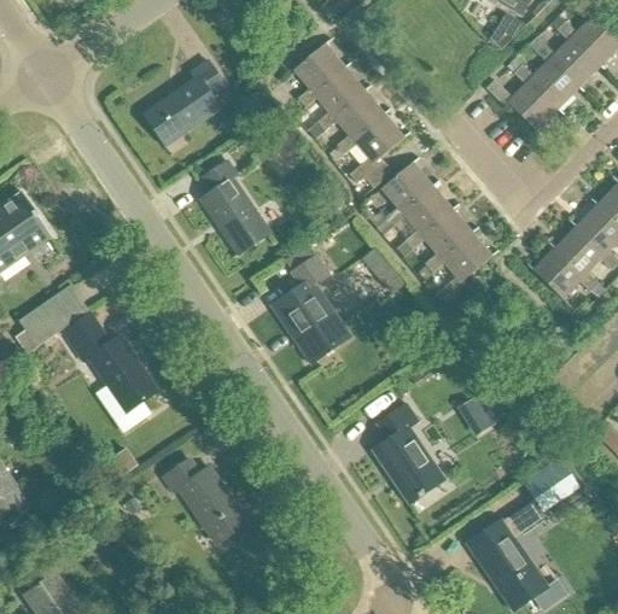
[(324,4),(320,7),(330,18),(338,10),(328,0),(324,4)]
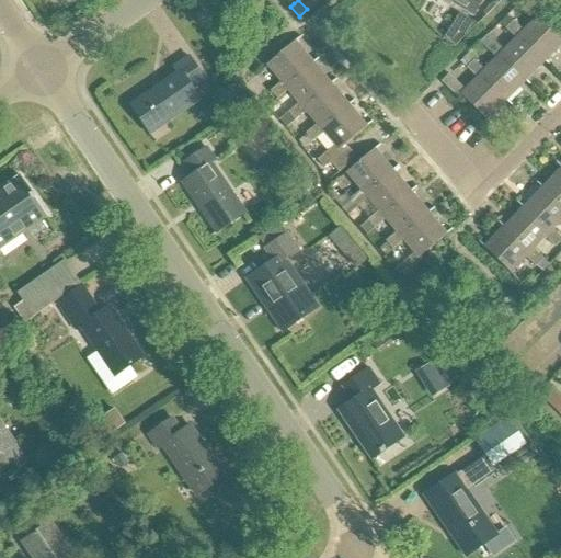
[(443,0),(448,3),(450,0),(473,13),(480,0),(443,0)]
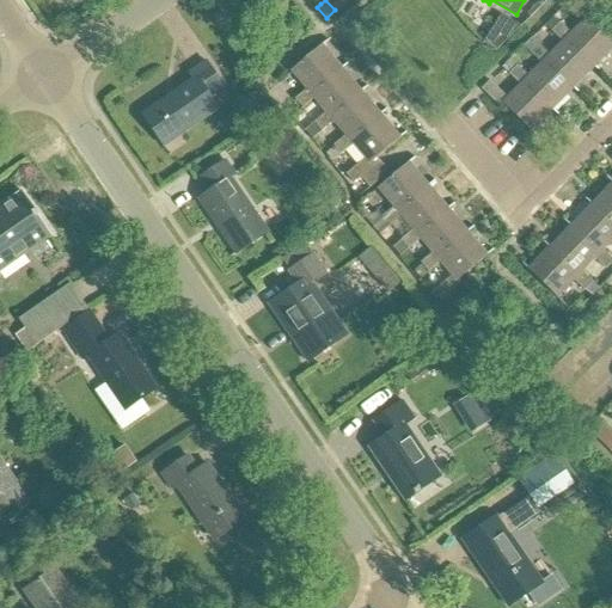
[(491,28),(508,37),(520,25),(501,13),(491,28)]
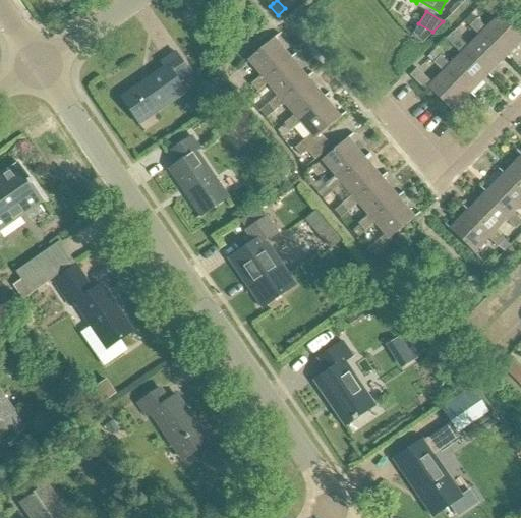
[(476,17),(472,21),(507,54),(520,39),(520,32),(500,11),(485,26),(476,17)]
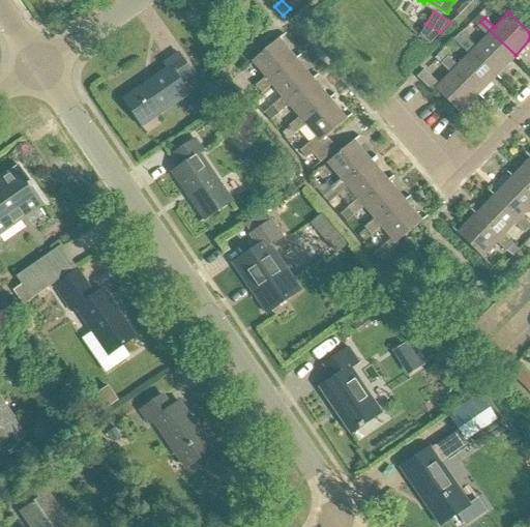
[(480,22),(484,18),(479,12),(475,16),(472,20),(477,25),(480,22)]
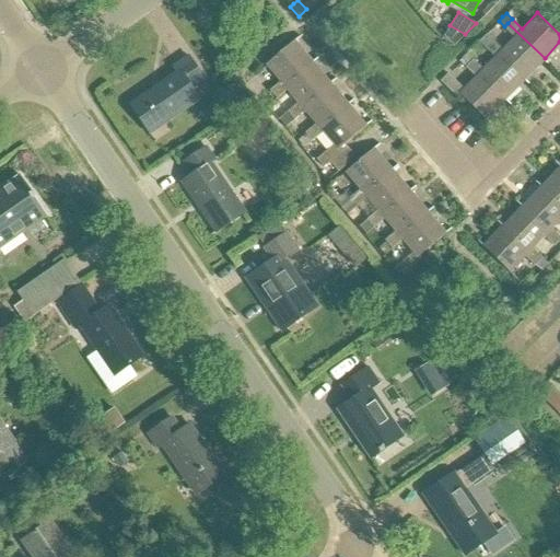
[(492,38),(489,43),(525,78),(545,58),(508,23),(504,26),(514,36),(502,48),(492,38)]
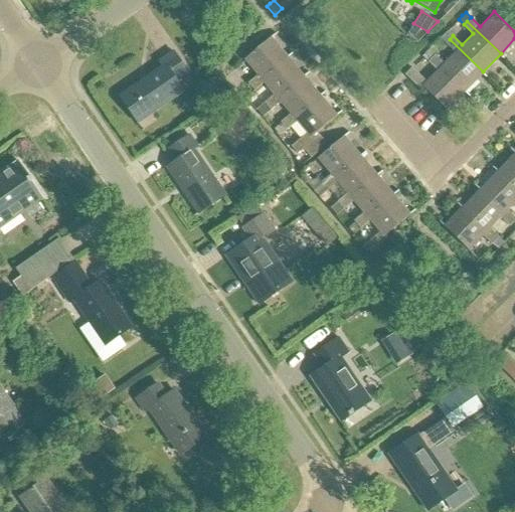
[(446,42),(450,39),(453,35),(448,29),(441,36),(446,42)]
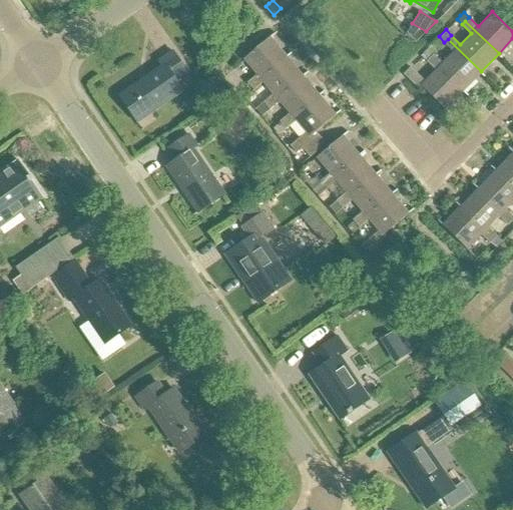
[(257,73),(247,82),(250,85),(287,55),(270,36),(243,58),(257,73)]
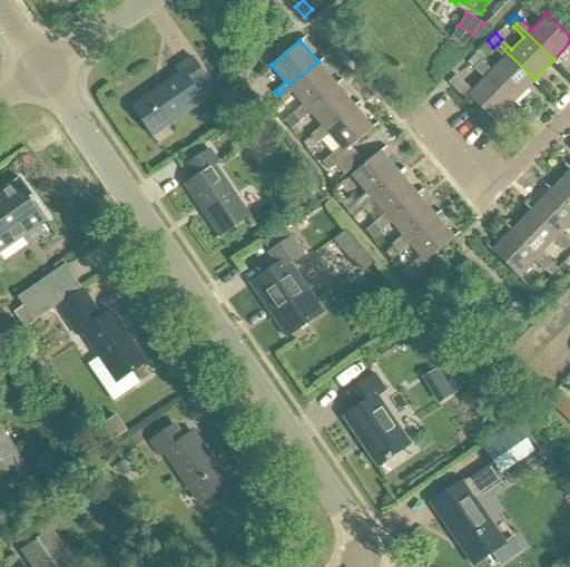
[(482,59),(478,64),(514,100),(534,79),(498,44),(493,47),(503,57),(492,69),(482,59)]
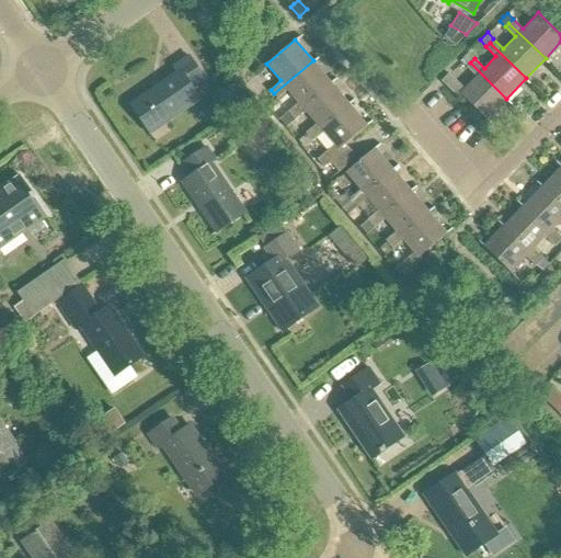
[(205,77),(190,55),(173,66),(178,71),(130,103),(149,132),(201,98),(192,86),(205,77)]
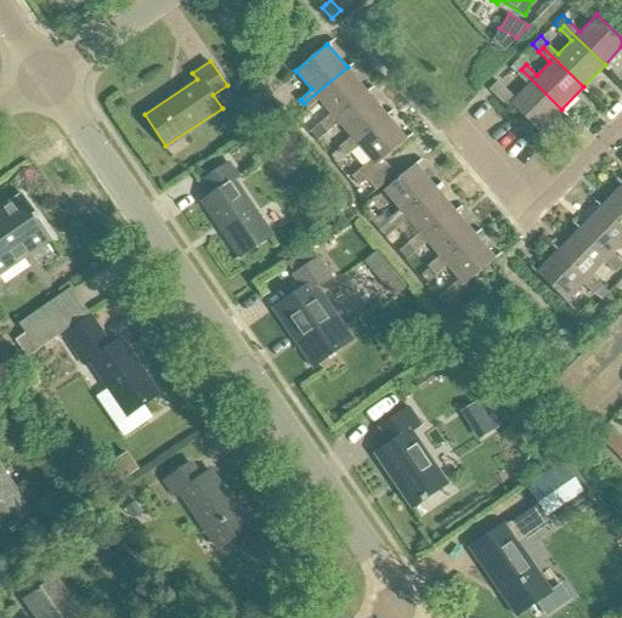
[(320,123),(323,128),(367,90),(348,67),(304,103),(307,108),(318,98),(332,112),(320,123)]
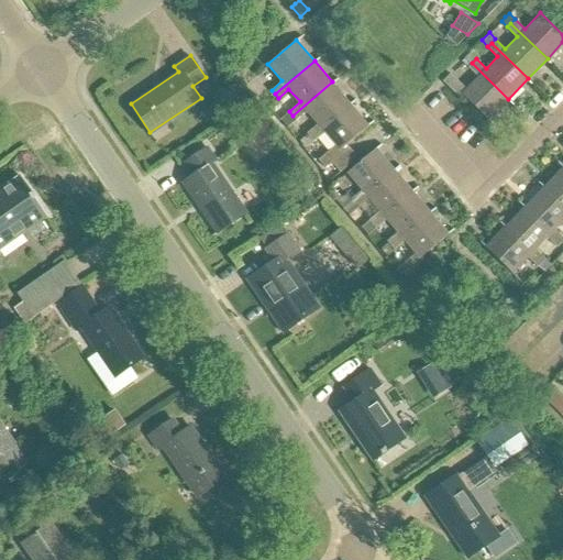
[(508,99),(472,63),(468,66),(478,76),(466,88),(451,73),(443,80),(461,97),(463,95),(488,119),(508,99)]
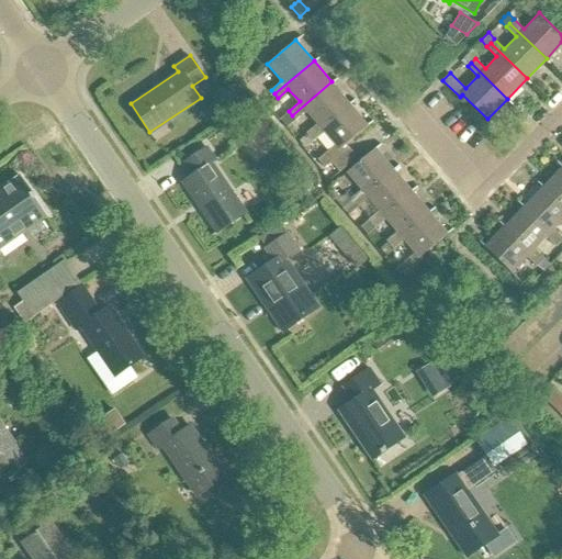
[(350,103),(332,81),(292,115),(295,119),(306,110),(317,123),(306,132),(311,136),(350,103)]
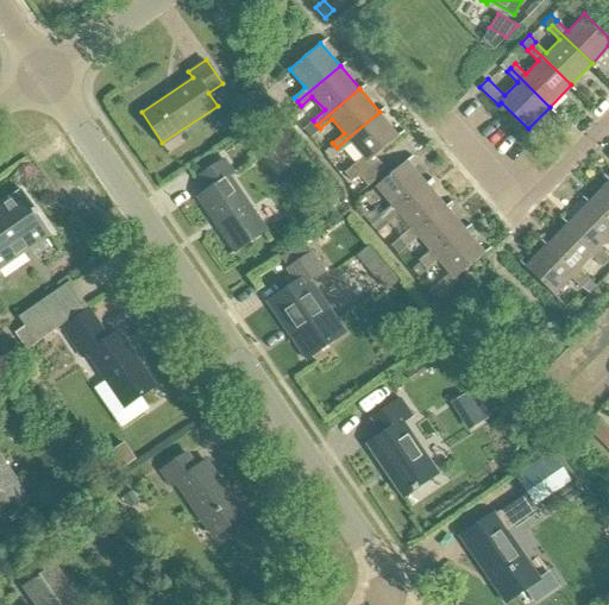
[(352,180),(359,175),(368,186),(387,170),(375,156),(399,134),(380,112),(337,147),(340,151),(351,142),(363,156),(345,171),(352,180)]
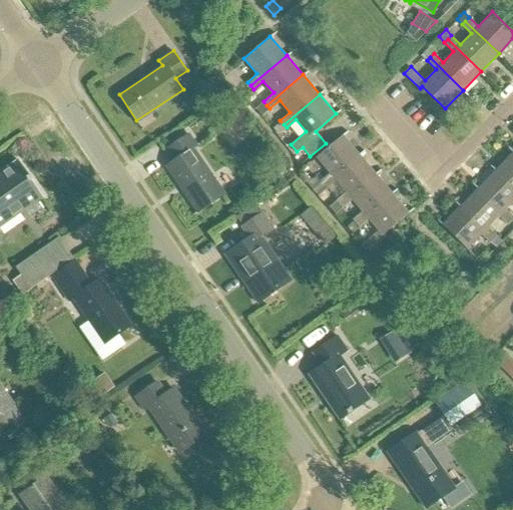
[(197,145),(189,133),(169,146),(177,158),(167,165),(198,210),(224,193),(193,148),(197,145)]
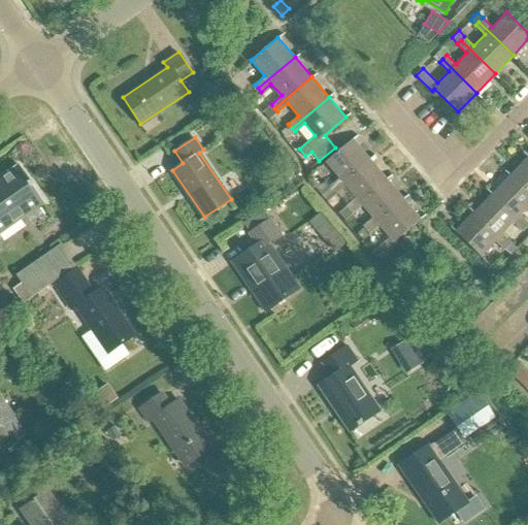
[(329,186),(333,190),(369,159),(353,138),(326,161),(339,177),(329,186)]
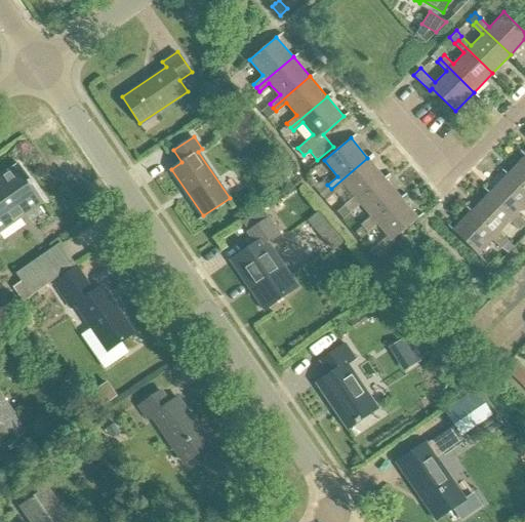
[(524,155),(508,173),(524,190),(524,155)]
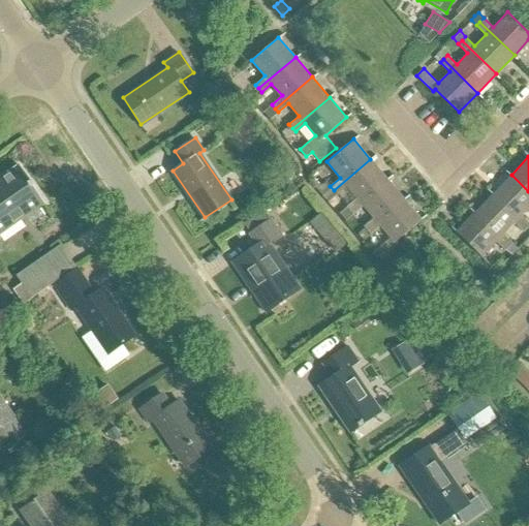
[(347,206),(350,210),(387,179),(370,159),(334,190),(337,193),(346,185),(356,197),(347,206)]
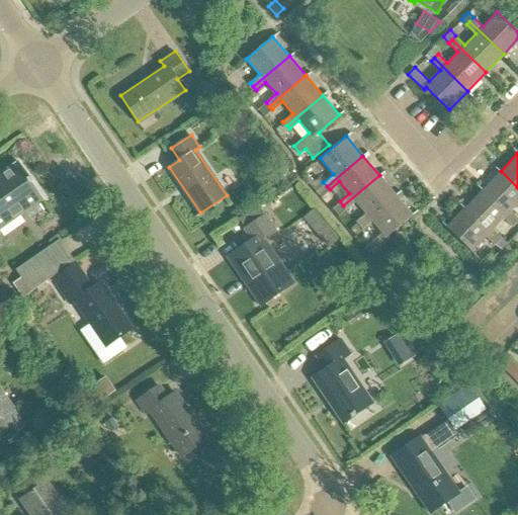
[(0,228),(45,197),(18,161),(0,173),(0,228)]
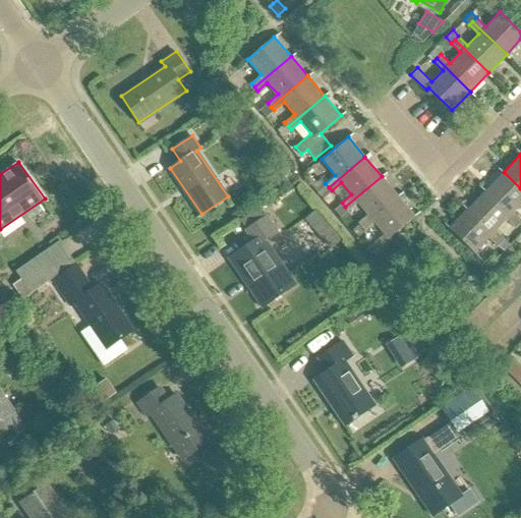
[(520,188),(504,172),(485,190),(519,224),(520,221),(520,218),(514,212),(520,204),(520,188)]
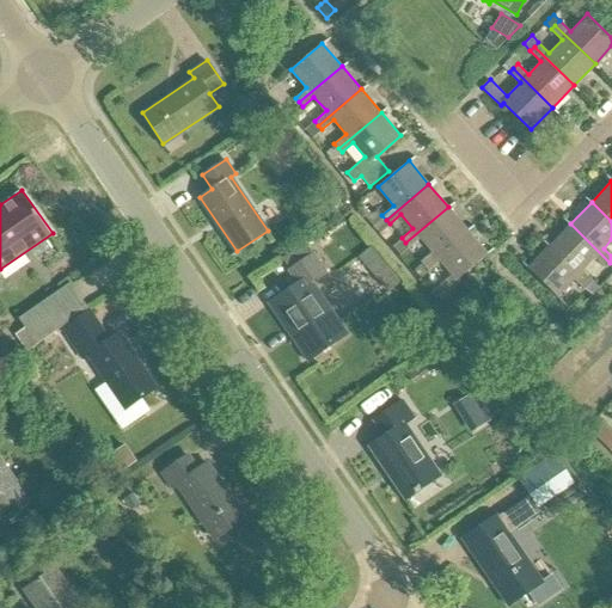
[(467,231),(448,207),(405,243),(409,247),(421,238),(433,251),(421,260),(426,266),(467,231)]
